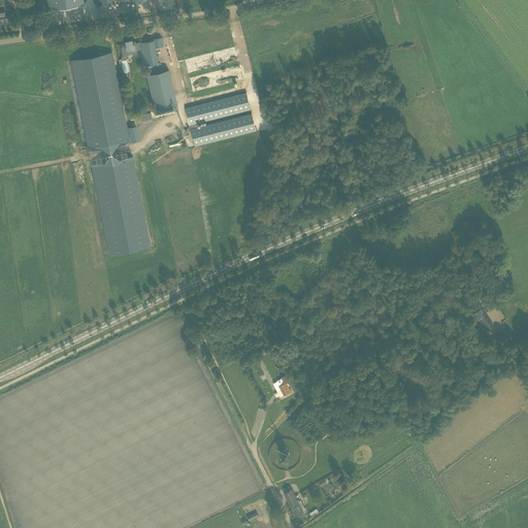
[(84,0),(46,0),(48,9),(85,5),(84,0)]
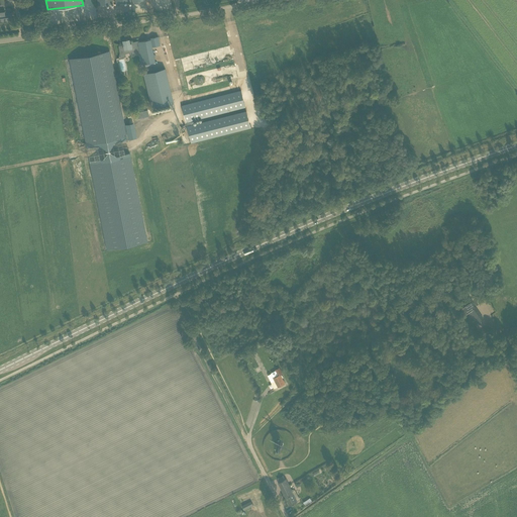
[(9,11),(5,12),(4,9),(0,9),(0,20),(10,19),(9,11)]
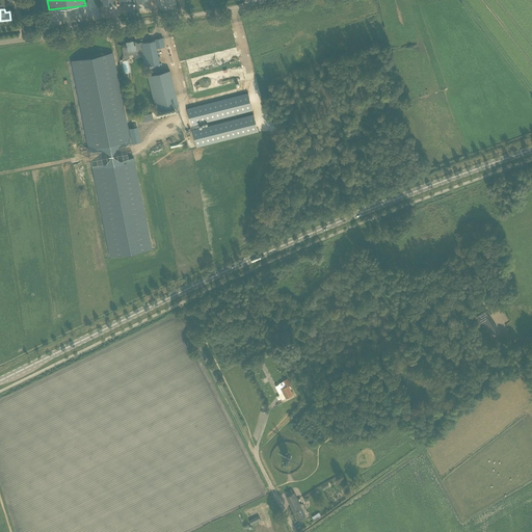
[(127,46),(122,47),(124,59),(129,58),(128,50),(135,49),(136,53),(139,53),(140,56),(142,56),(144,67),(145,70),(160,67),(159,63),(156,48),(164,47),(164,43),(163,43),(162,37),(154,40),(155,41),(133,45),(132,41),(126,42),(127,46)]
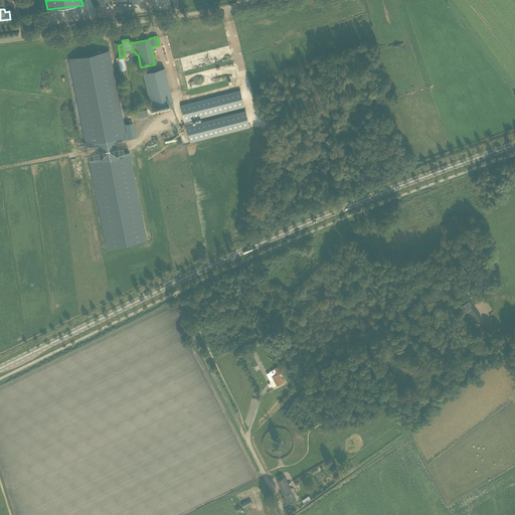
[(68,58),(86,147),(89,160),(107,248),(147,241),(109,50),(68,58)]
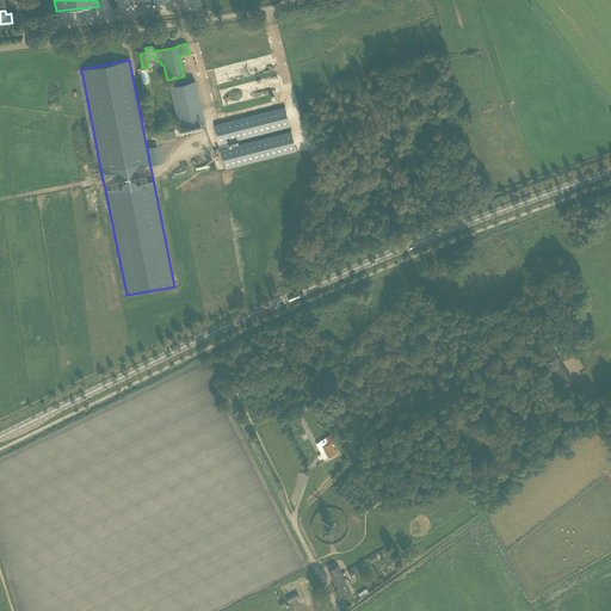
[(195,80),(168,87),(179,128),(204,121),(195,80)]
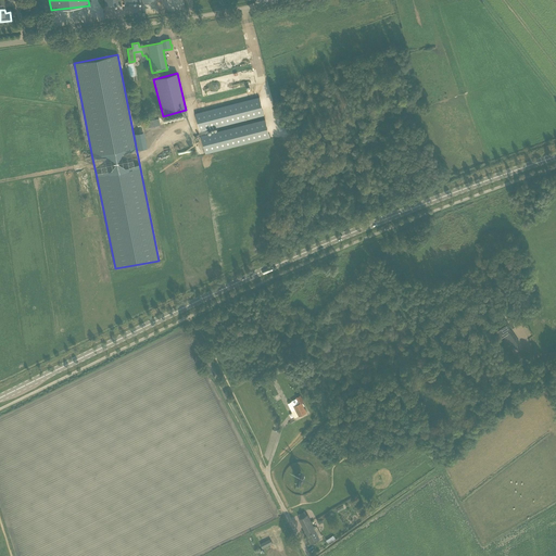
[(265,119),(206,134),(205,130),(264,115),(260,97),(196,113),(206,153),(269,137),(265,119)]
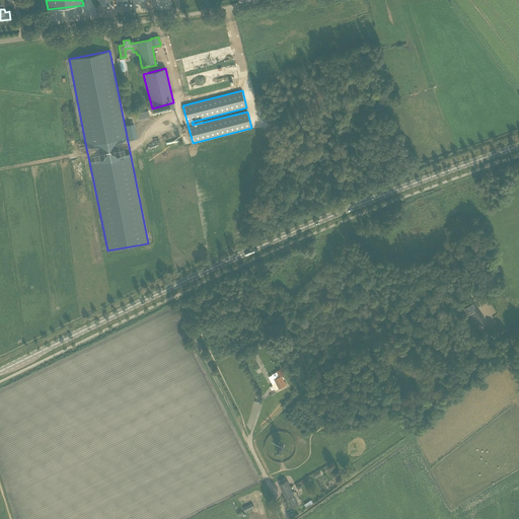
[(135,129),(128,130),(130,140),(137,139),(135,129)]
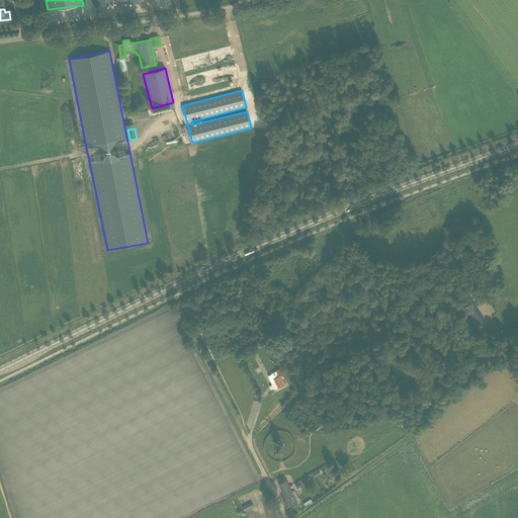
[(471,300),(461,308),(466,315),(473,326),(484,320),(471,300)]
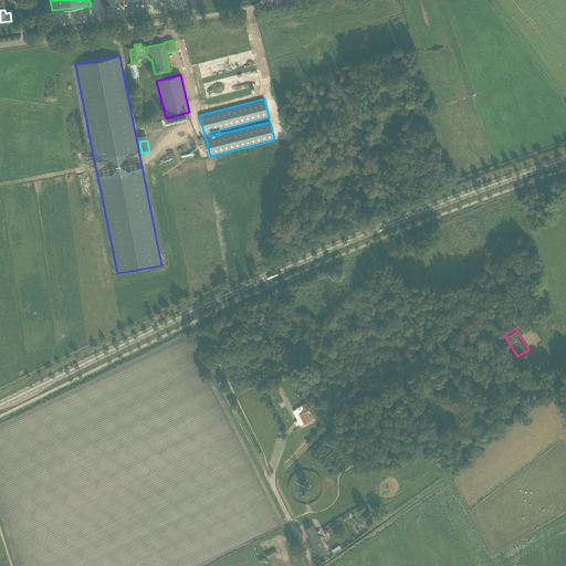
[(304,423),(312,419),(307,409),(310,408),(306,401),(301,405),(304,410),(299,413),(304,423)]
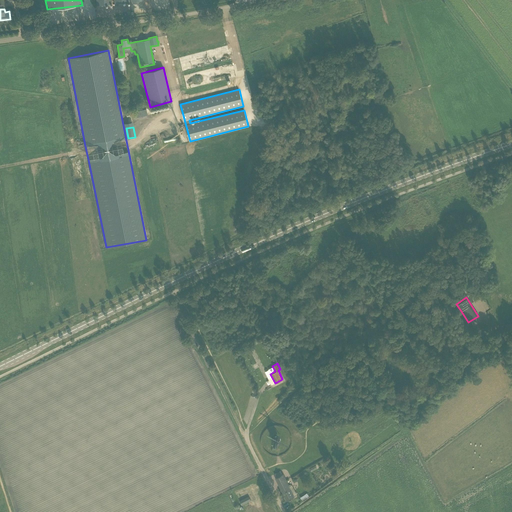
[(240,501),(242,505),(250,500),(248,496),(240,501)]
